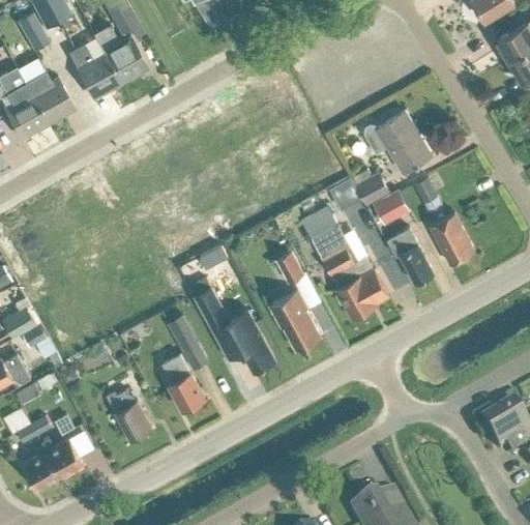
[(62,0),(30,0),(45,29),(70,16),(62,0)]
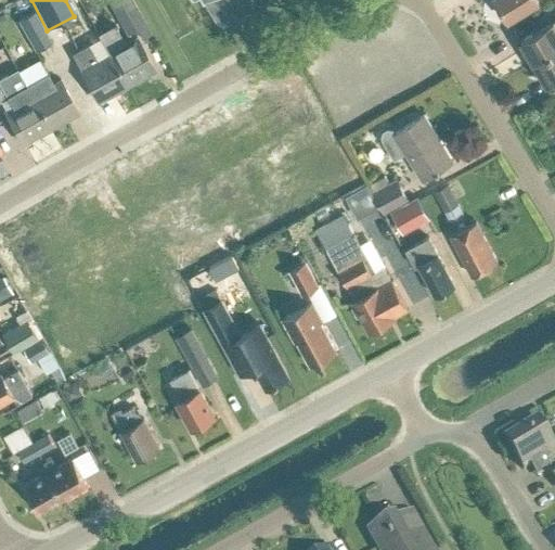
[(105,0),(126,36),(144,25),(129,0),(105,0)]
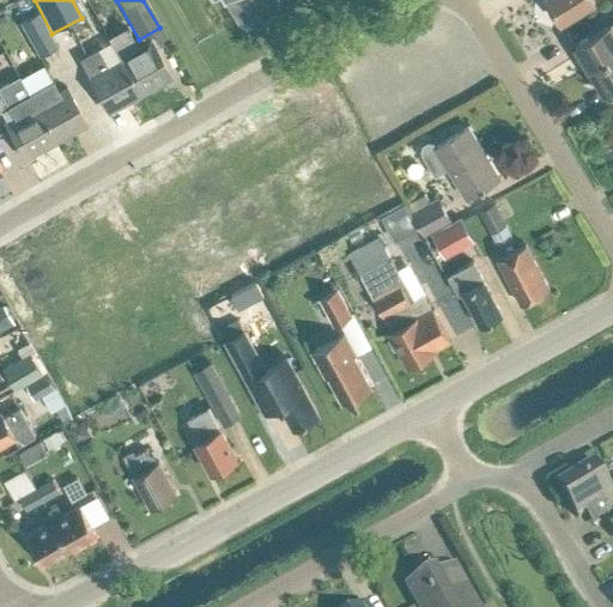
[(226,0),(226,1),(238,22),(240,24),(242,25),(243,25),(244,26),(248,26),(249,26),(252,26),(280,8),(278,0),(226,0)]
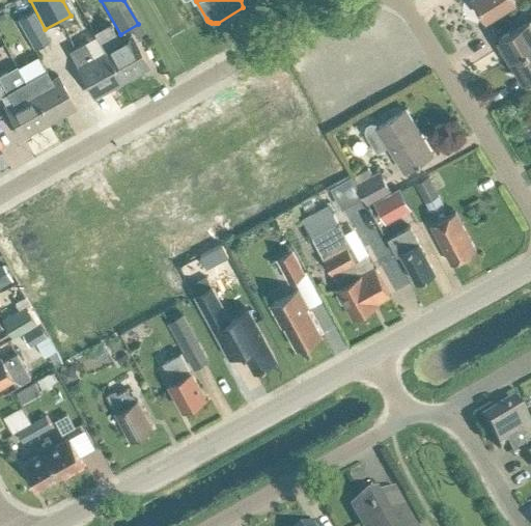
[(471,0),(485,23),(515,4),(513,0),(471,0)]
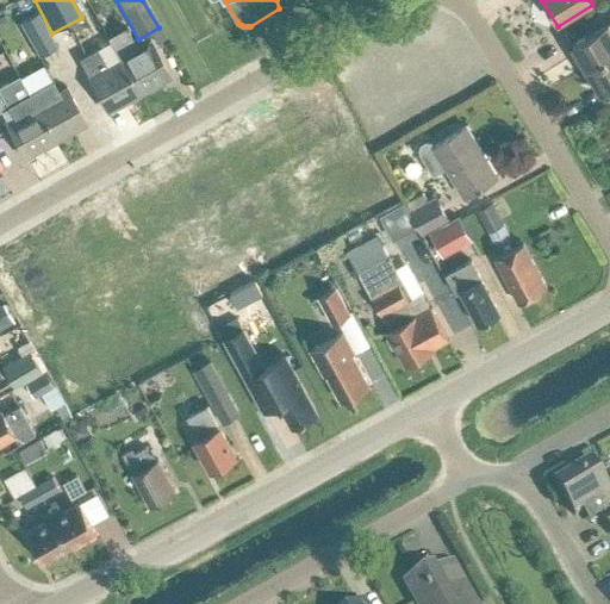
[(55,49),(37,16),(19,25),(37,58),(55,49)]
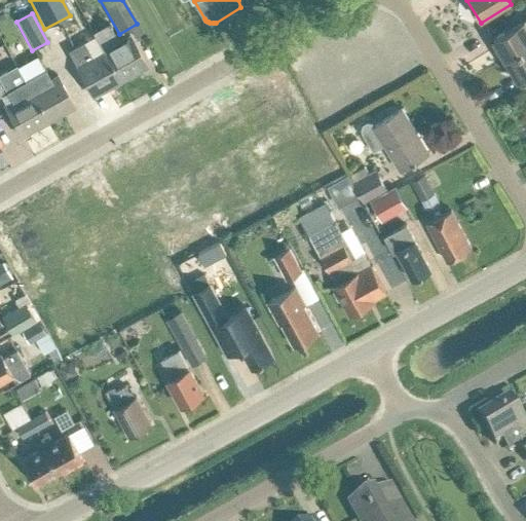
[(525,49),(525,22),(525,24),(524,23),(493,42),(505,63),(525,49)]
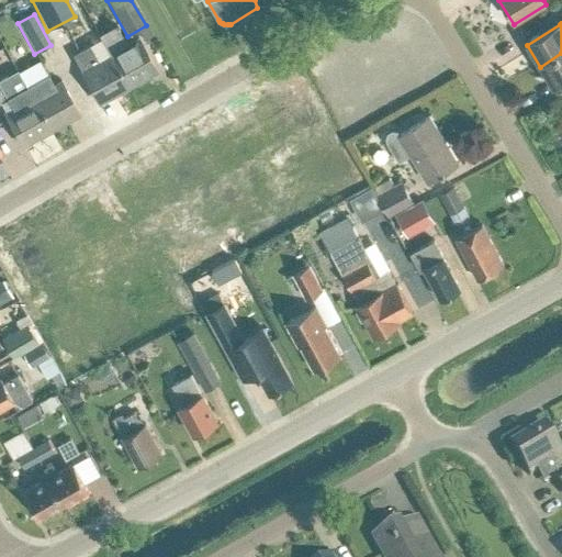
[(109,57),(127,89),(156,74),(137,41),(126,47),(115,28),(98,37),(109,57)]
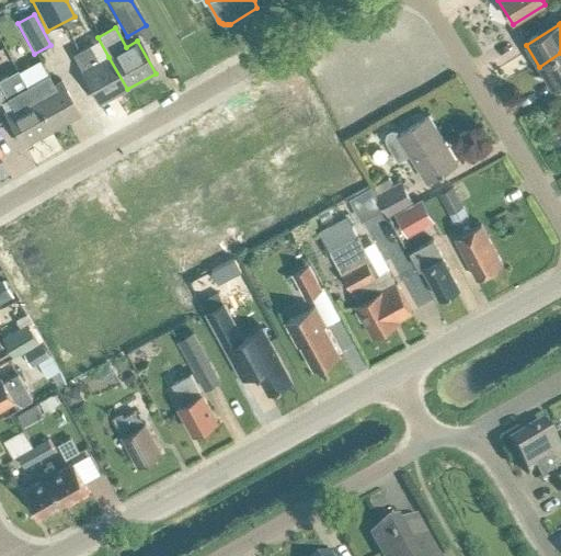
[(80,72),(99,105),(127,89),(109,57),(98,63),(90,47),(72,57),(80,72)]
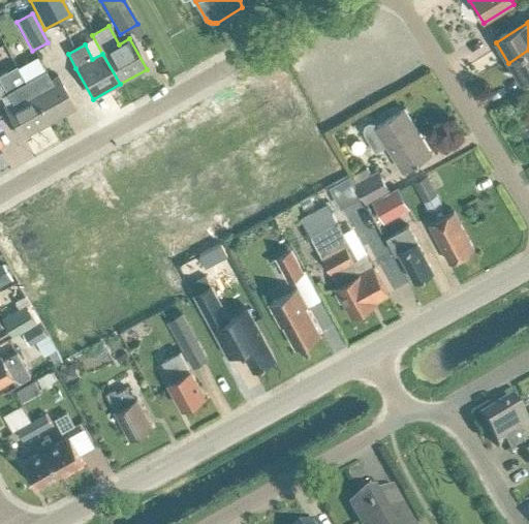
[(528,50),(508,63),(521,83),(528,78),(528,50)]
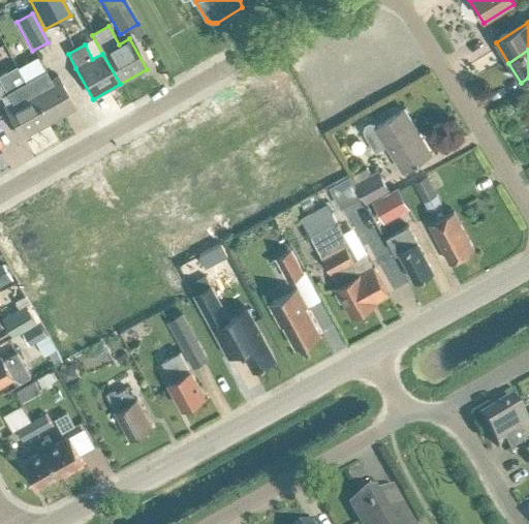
[(24,84),(48,125),(74,110),(57,79),(51,83),(44,72),(24,84)]
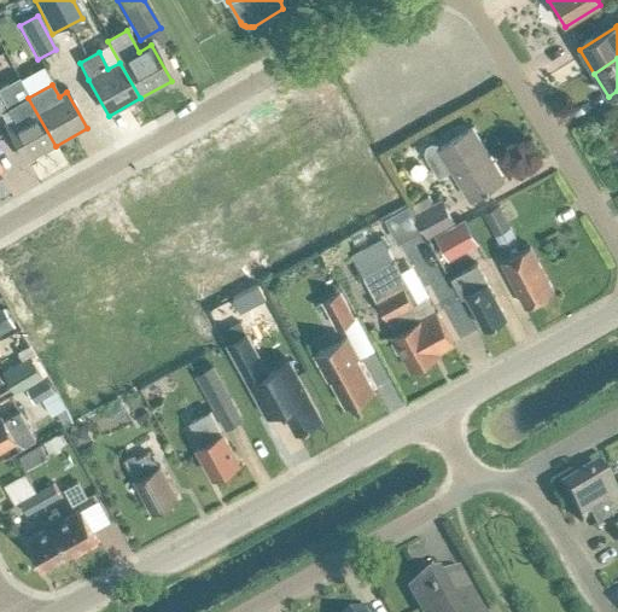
[(4,127),(24,163),(56,146),(28,98),(6,110),(12,122),(4,127)]
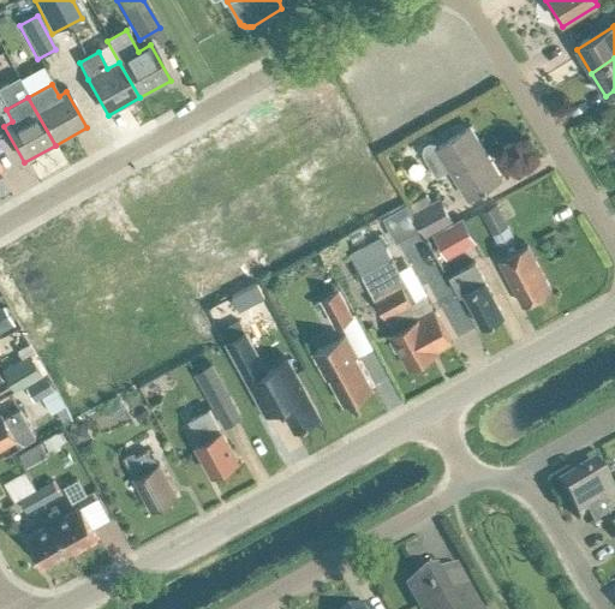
[(424,153),(425,157),(437,177),(448,169),(469,202),(496,184),(481,160),(485,157),(470,130),(437,150),(434,147),(429,147),(425,149),(424,153)]
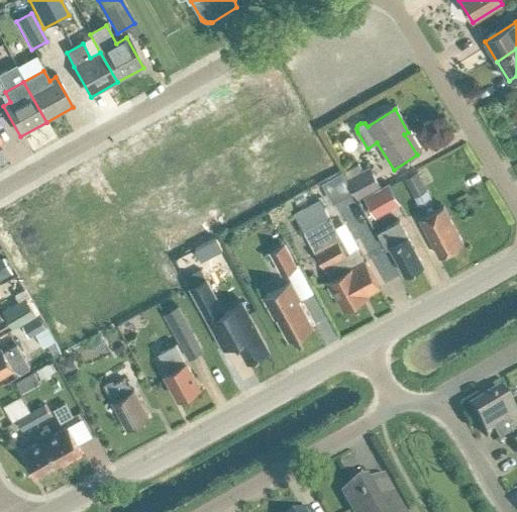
[(370,170),(350,181),(347,182),(357,200),(380,188),(370,170)]
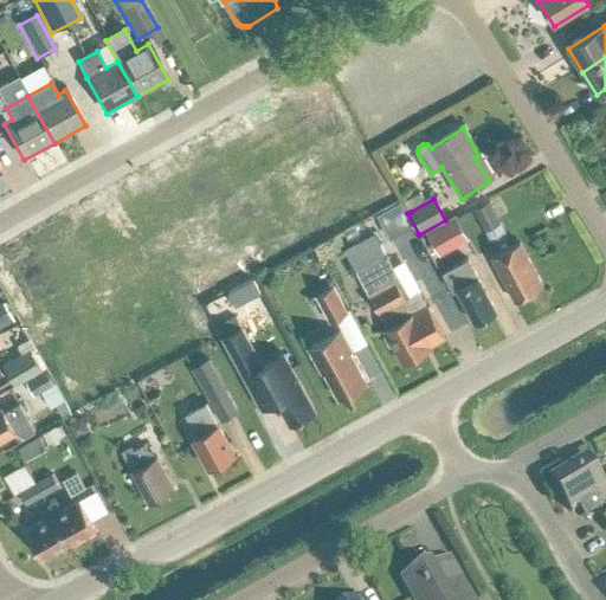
[(489,204),(475,212),(485,232),(501,225),(489,204)]
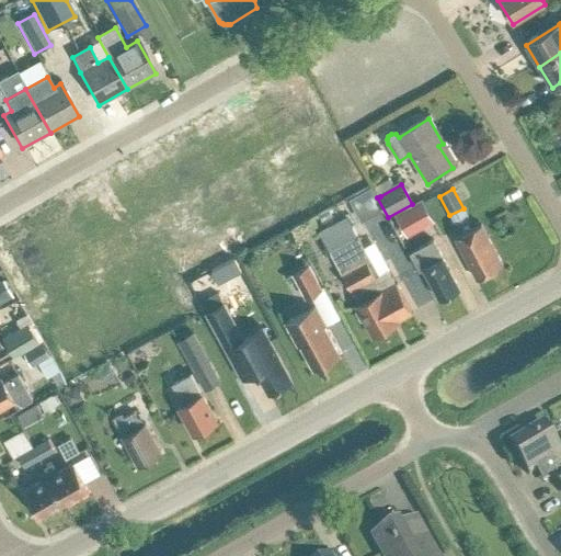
[(434,224),(422,202),(395,218),(407,239),(434,224)]
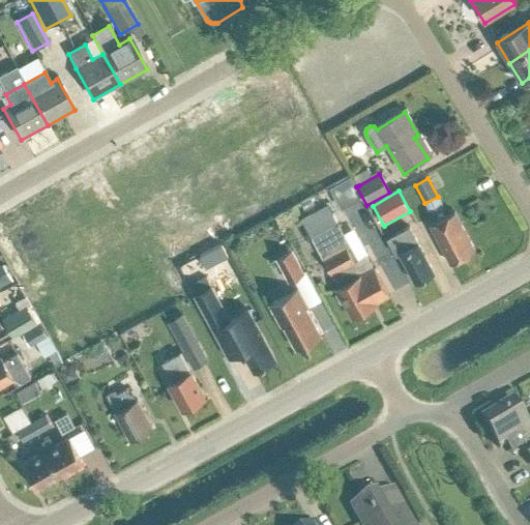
[(301,221),(312,240),(331,276),(332,276),(340,289),(335,291),(337,295),(335,296),(341,304),(343,303),(352,320),(378,305),(377,303),(389,296),(374,269),(373,270),(366,257),(357,262),(349,246),(350,246),(327,206),(301,221)]
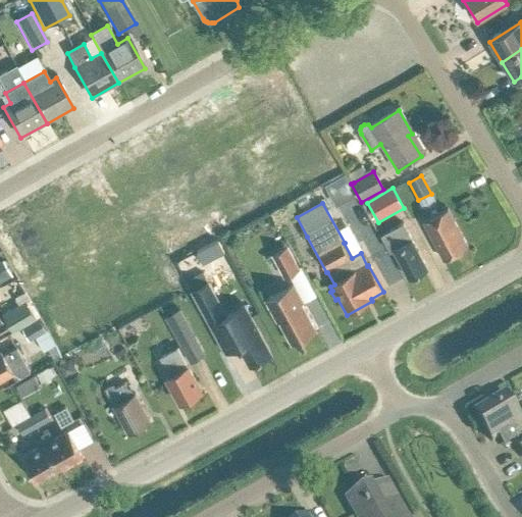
[(444,262),(468,249),(448,211),(422,224),(444,262)]
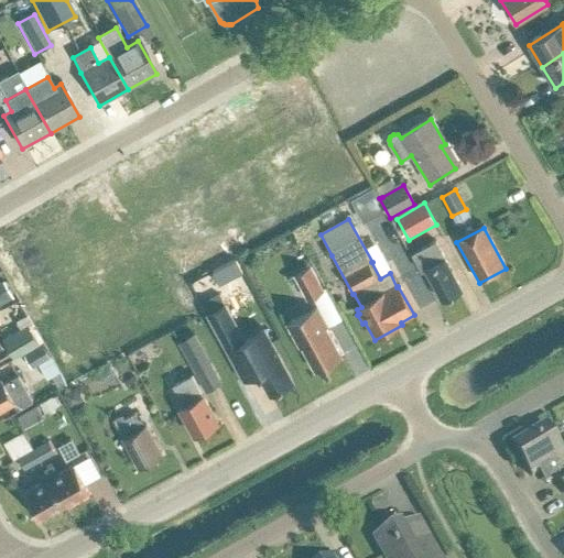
[(424,271),(442,303),(462,292),(435,242),(411,255),(421,273),(424,271)]
